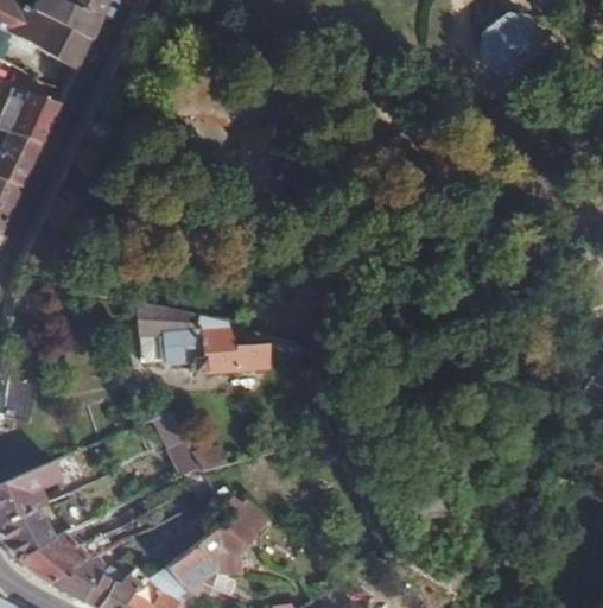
[(0,0),(0,33),(78,69),(86,56),(91,42),(58,24),(10,0),(0,0)]
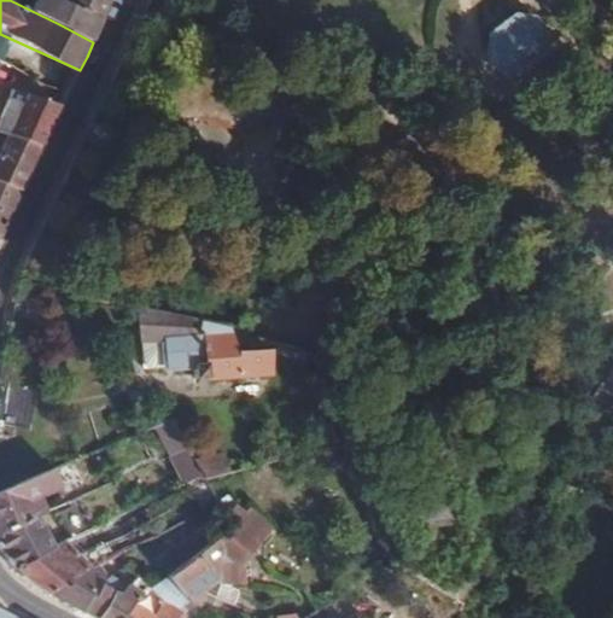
[(68,7),(59,24),(93,42),(101,25),(112,0),(68,0),(66,5),(68,7)]
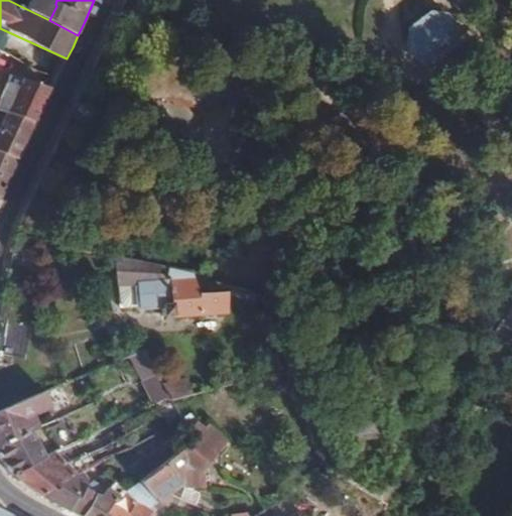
[(430,15),(412,28),(411,41),(421,55),(434,54),(453,41),(454,28),(446,17),(430,15)]
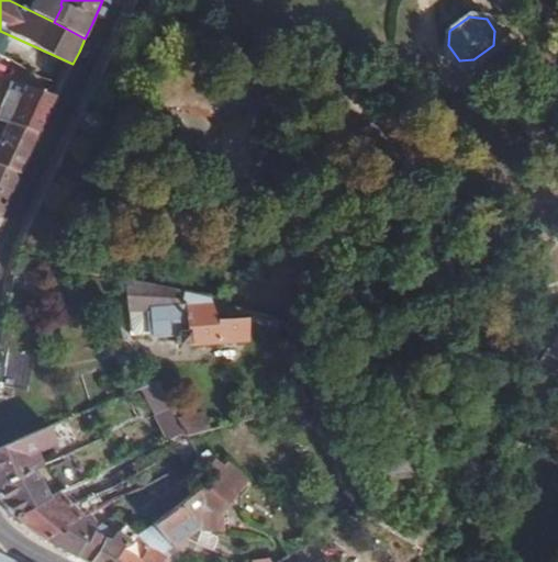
[(0,116),(0,121),(40,134),(46,121),(57,97),(26,88),(23,98),(9,93),(2,111),(0,116)]
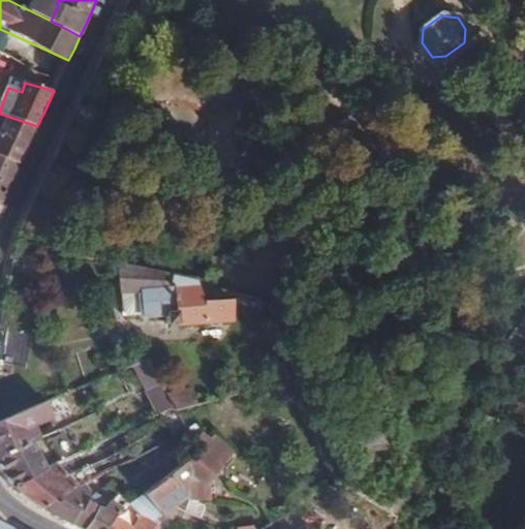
[(0,155),(20,164),(28,146),(37,126),(0,114),(0,155)]
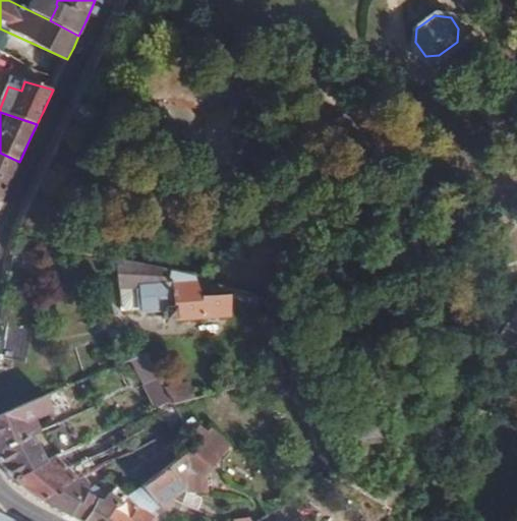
[(0,199),(1,200),(10,181),(19,162),(0,153),(0,199)]
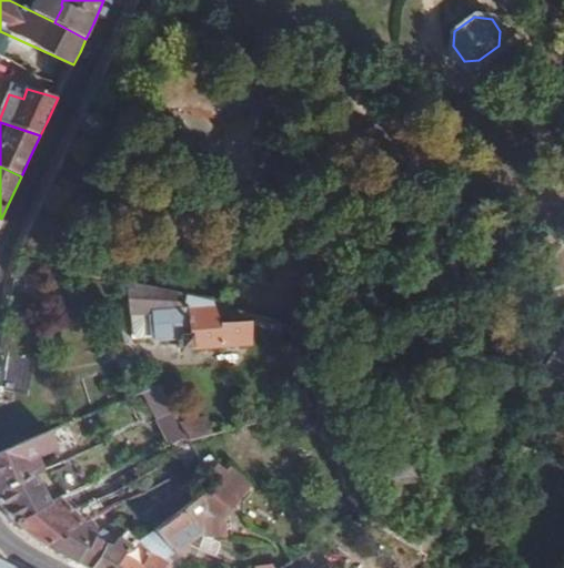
[(204,294),(132,281),(136,306),(158,305),(161,333),(187,333),(185,343),(255,338),(253,317),(227,320),(227,308),(214,308),(213,296),(204,294)]
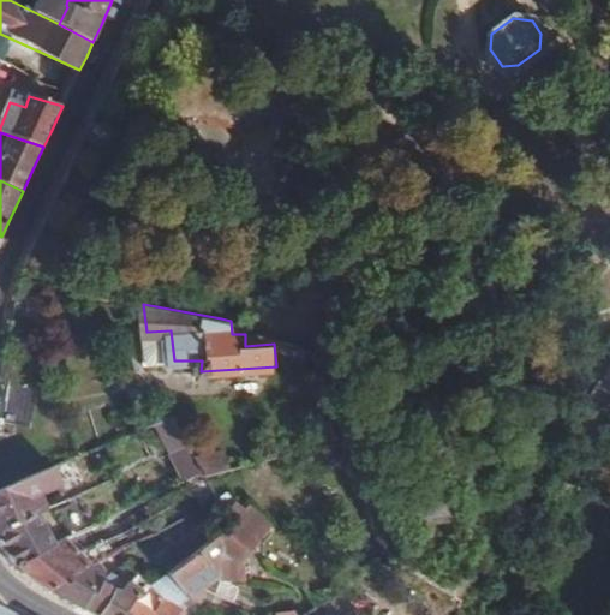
[(220,469),(215,451),(190,457),(197,473),(220,469)]
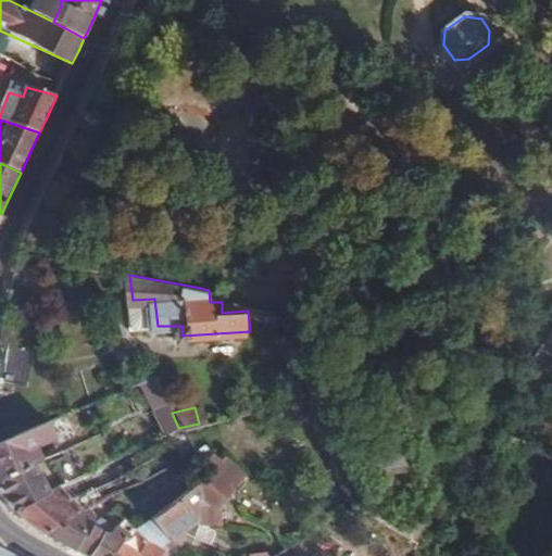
[(53,437),(48,421),(0,442),(0,478),(33,464),(39,462),(33,446),(53,437)]
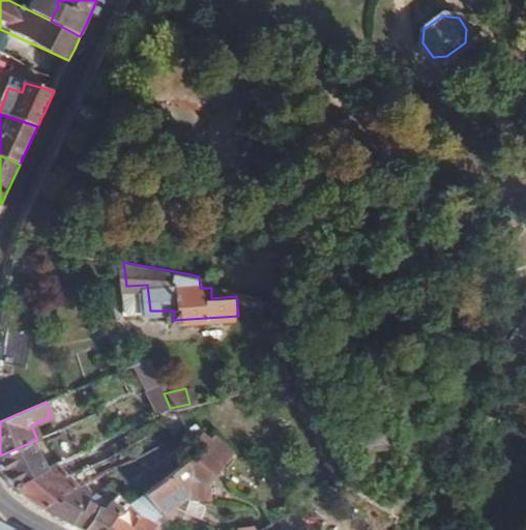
[(176,420),(149,434),(154,447),(180,432),(176,420)]
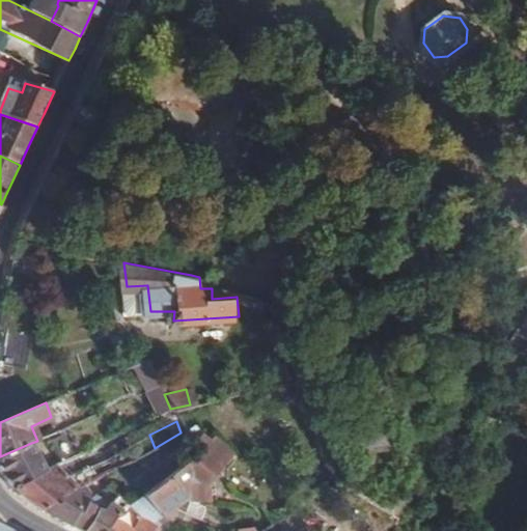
[(68,434),(51,442),(60,460),(78,452),(68,434)]
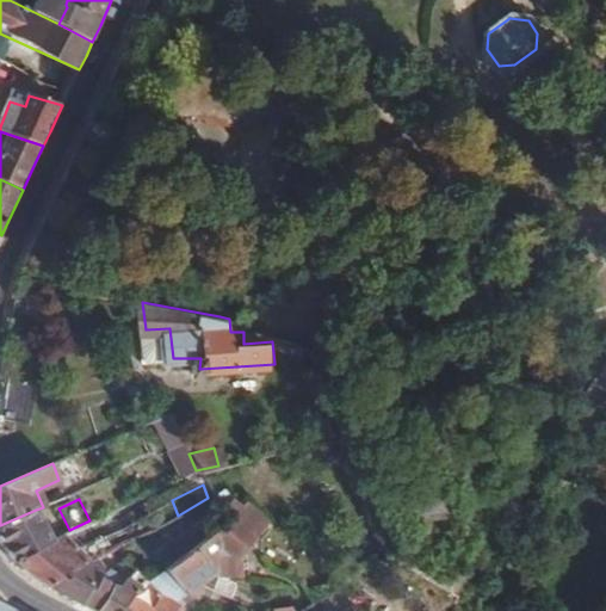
[(36,510),(0,525),(0,535),(4,542),(16,557),(51,541),(36,510)]
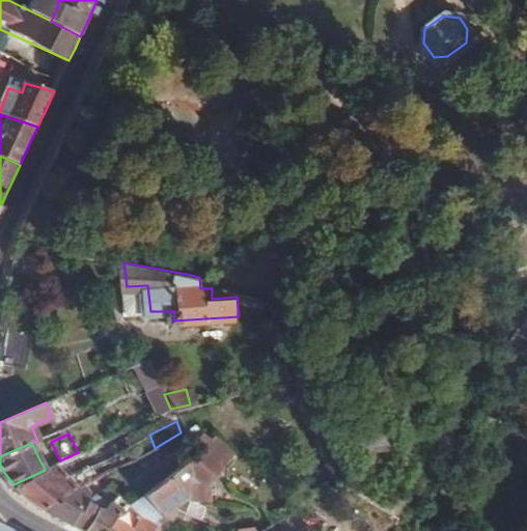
[(201,451),(140,501),(143,505),(160,525),(181,501),(210,499),(205,482),(221,469),(201,451)]
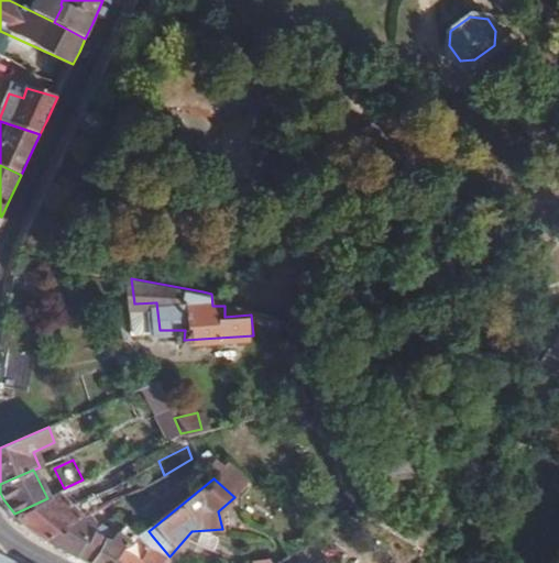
[(47,498),(14,514),(21,521),(30,530),(64,512),(56,493),(47,498)]
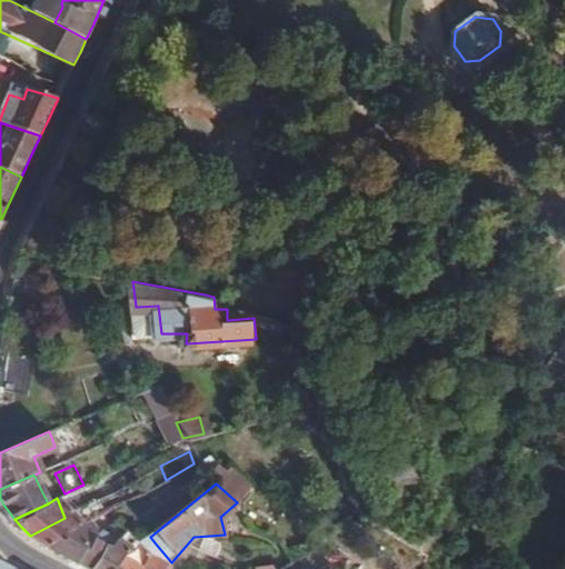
[(65,518),(30,536),(38,540),(47,546),(80,527),(65,518)]
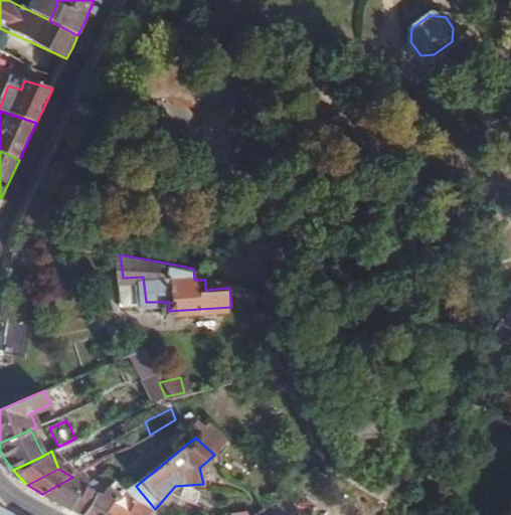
[(72,477),(42,494),(54,501),(66,507),(99,481),(82,472),(72,477)]
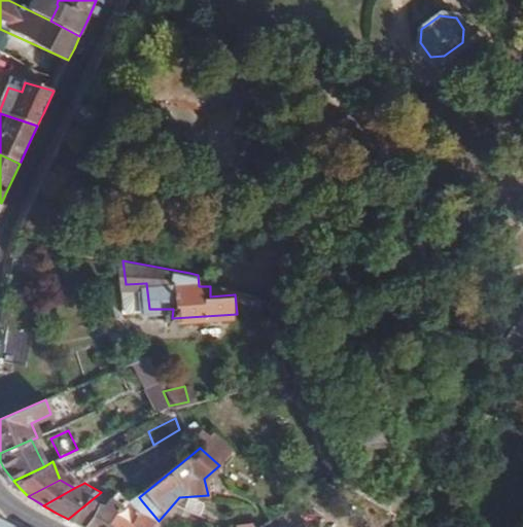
[(101,492),(68,519),(73,522),(80,525),(117,495),(105,488),(101,492)]
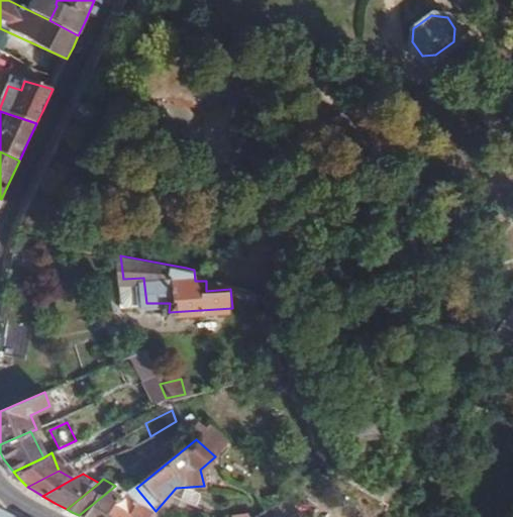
[(115,486),(79,515),(82,516),(100,516),(118,503),(136,488),(120,481),(115,486)]
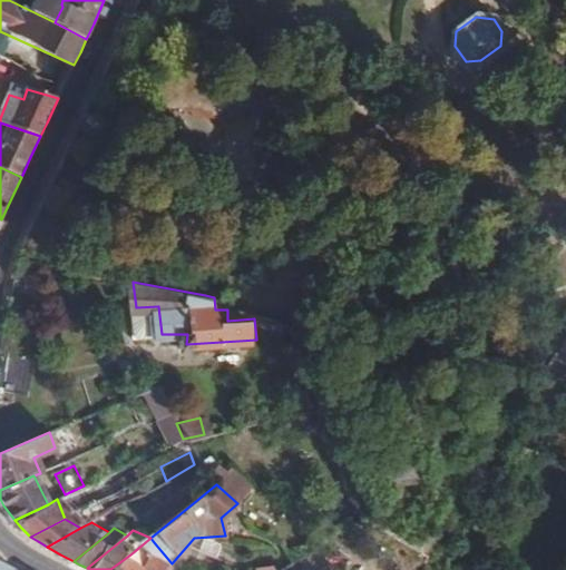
[(130,554),(110,569),(171,569),(174,567),(172,563),(154,542),(144,564),(140,564),(137,563),(133,559),(130,554)]
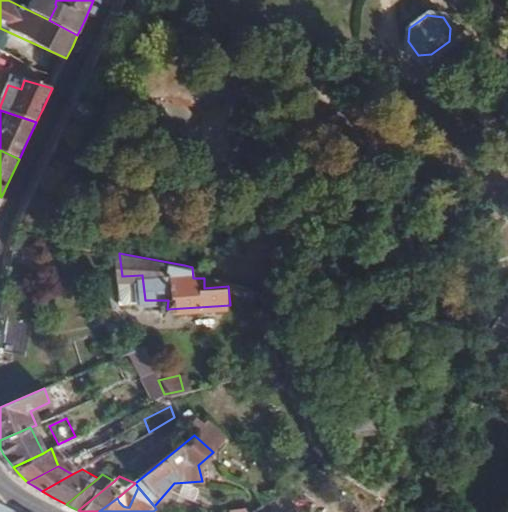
[(255,502),(237,506),(238,511),(250,511),(253,511),(259,507),(255,502)]
